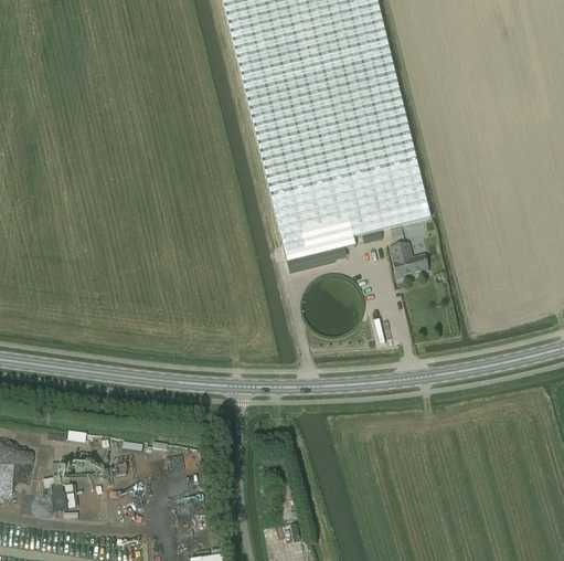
[(431,217),(378,0),(223,0),(287,261),(355,244),(353,235),(431,217)]
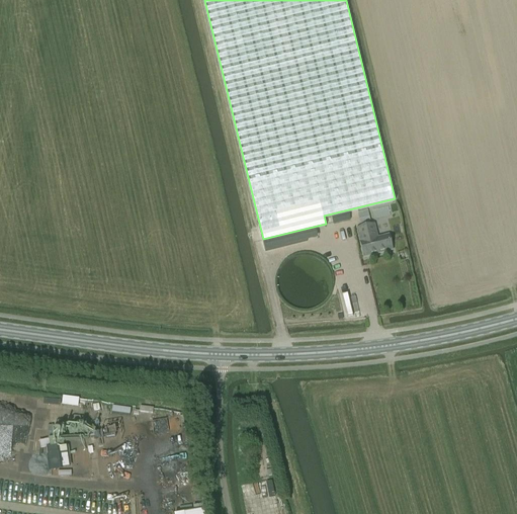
[(383,212),(392,211),(391,203),(382,204),(383,212)]
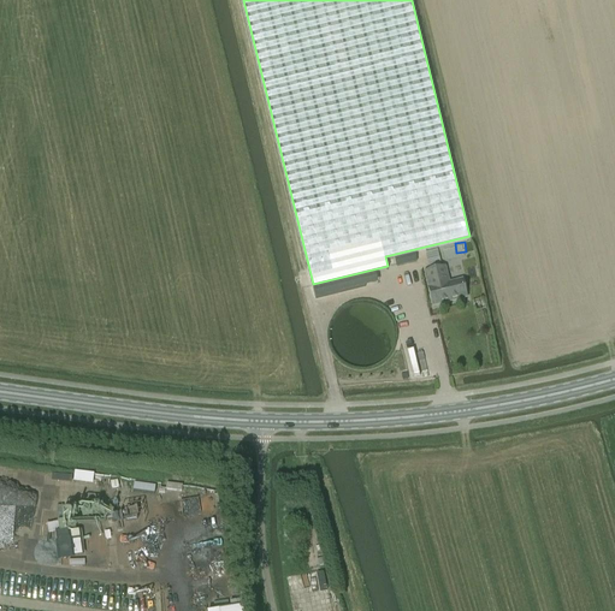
[(430,262),(442,261),(439,247),(427,248),(430,262)]
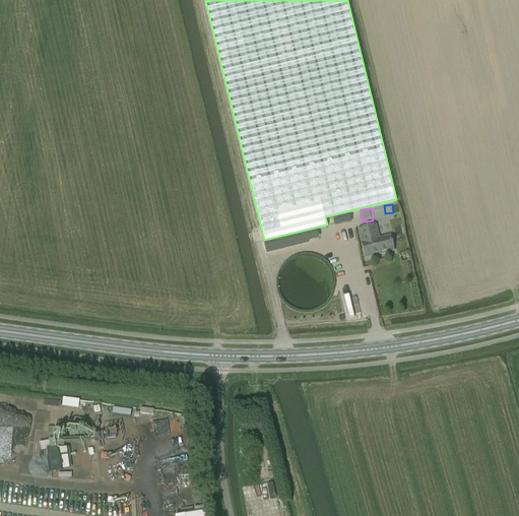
[(363,241),(367,255),(394,248),(390,234),(379,237),(376,223),(360,227),(364,241),(363,241)]
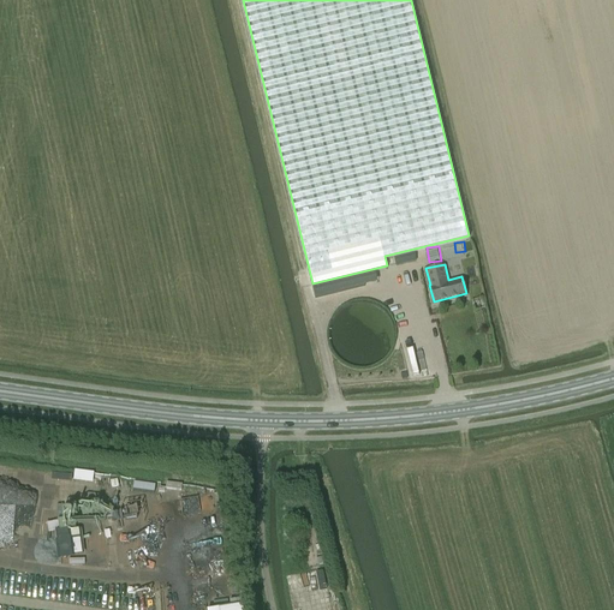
[(412,342),(404,344),(411,371),(419,369),(412,342)]
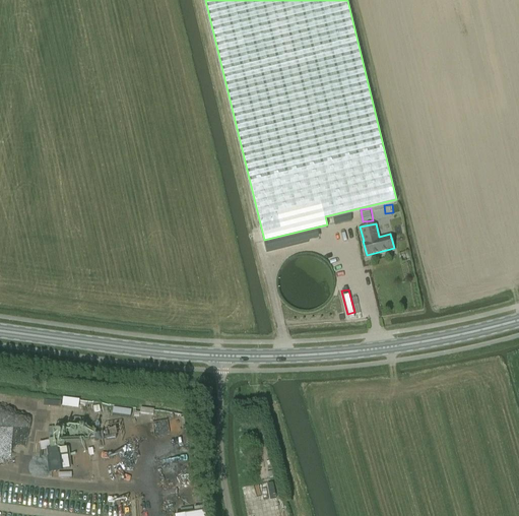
[(112,409),(130,412),(131,406),(112,404),(112,409)]
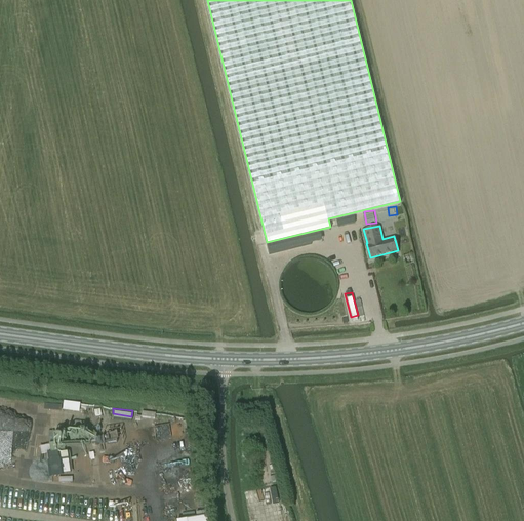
[(84,424),(69,427),(74,471),(97,468),(95,454),(88,454),(84,424)]
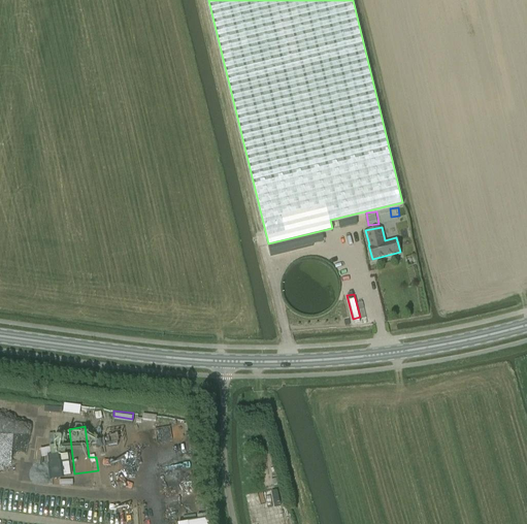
[(39,441),(42,441),(42,433),(20,433),(20,441),(33,441),(33,438),(39,438),(39,441)]
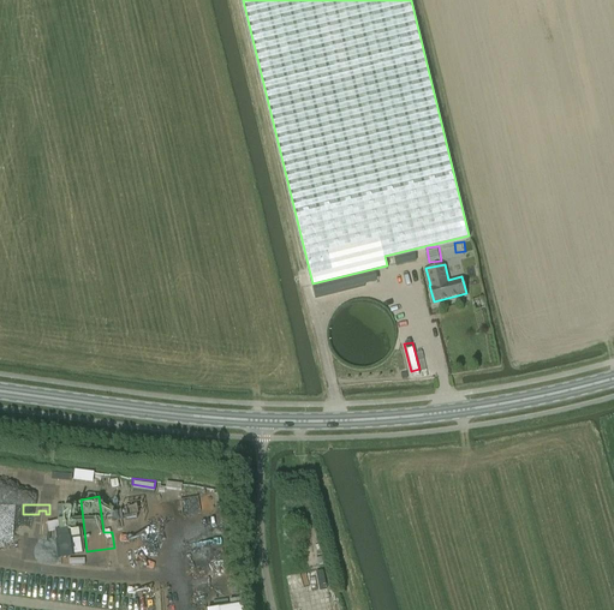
[(155,537),(154,533),(164,527),(159,518),(138,528),(145,542),(155,537)]
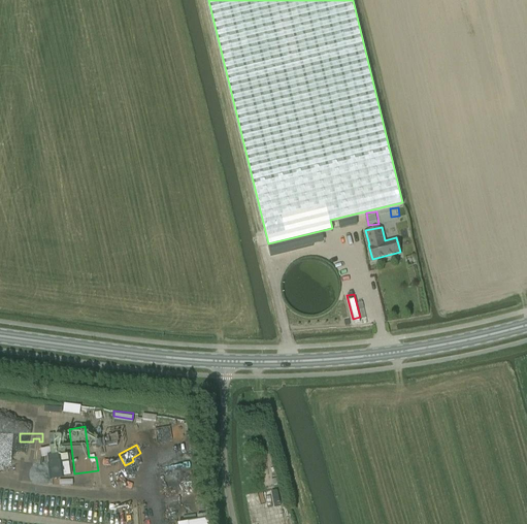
[(32,476),(33,464),(20,462),(19,473),(32,476)]
